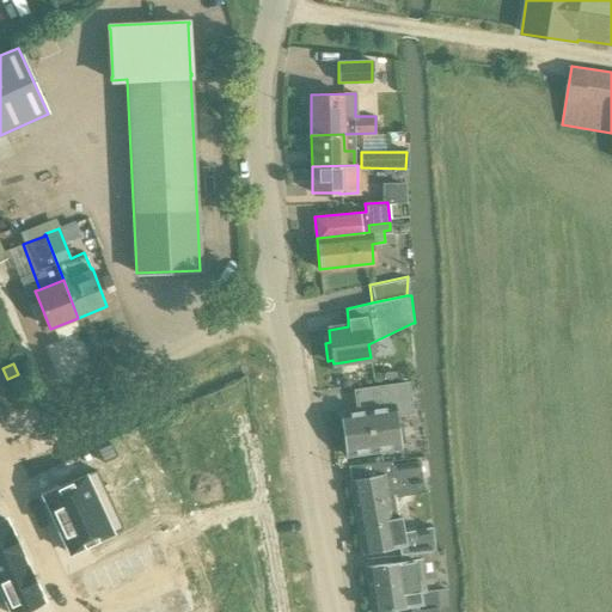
[(363,390),(366,409),(341,412),(347,456),(398,448),(398,444),(403,442),(401,426),(396,427),(393,415),(410,412),(407,384),(363,390)]
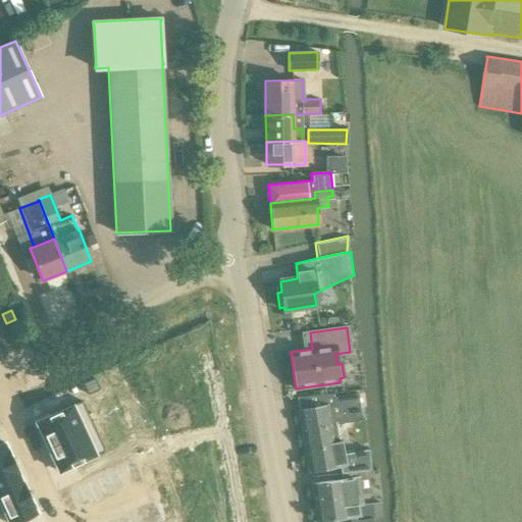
[(186,351),(145,359),(159,426),(201,418),(208,416),(195,349),(186,351)]
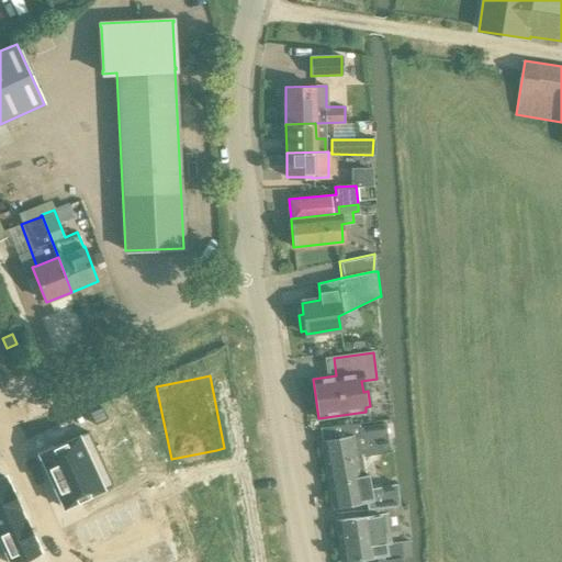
[(148,394),(134,397),(136,406),(149,403),(148,394)]
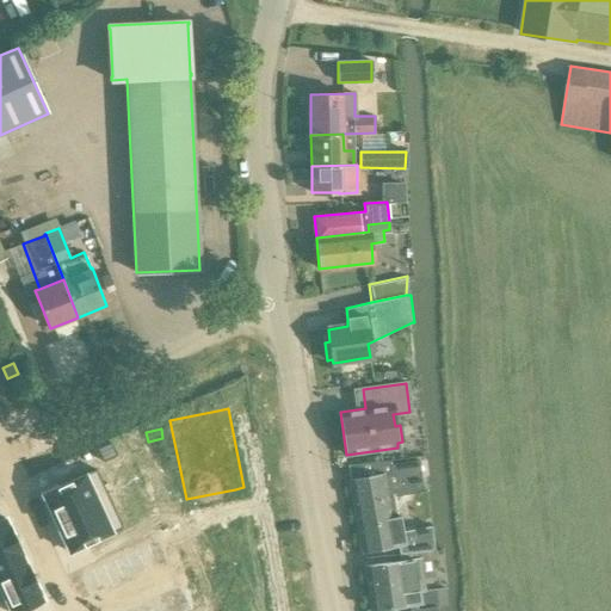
[(162,438),(148,442),(149,451),(165,449),(162,438)]
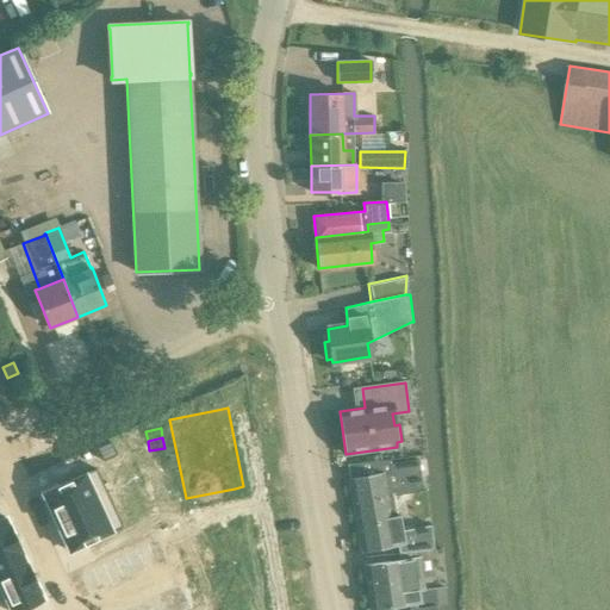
[(110,442),(97,448),(103,461),(116,455),(110,442)]
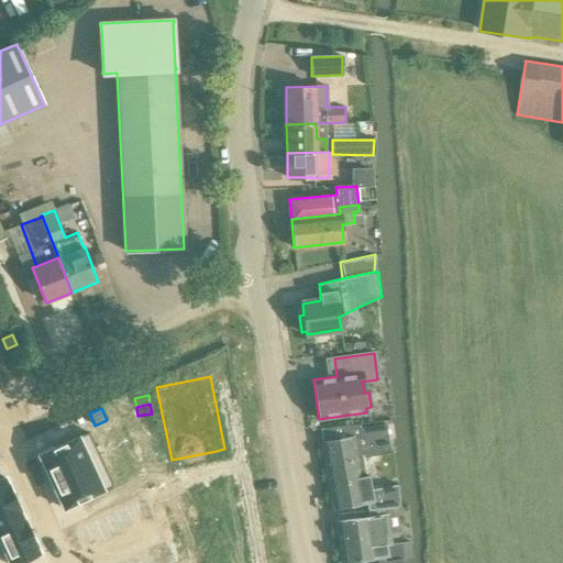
[(153,418),(139,421),(141,430),(154,428),(153,418)]
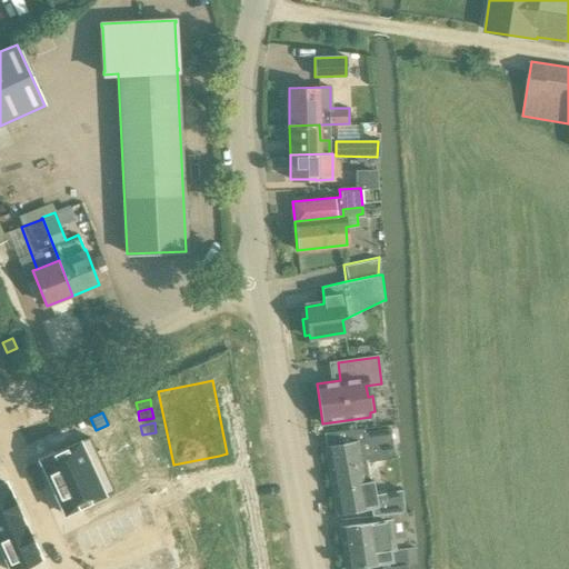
[(325,435),(323,435),(326,447),(333,489),(353,485),(371,481),(368,462),(382,460),(393,458),(390,429),(363,432),(362,429),(355,430),(325,435)]
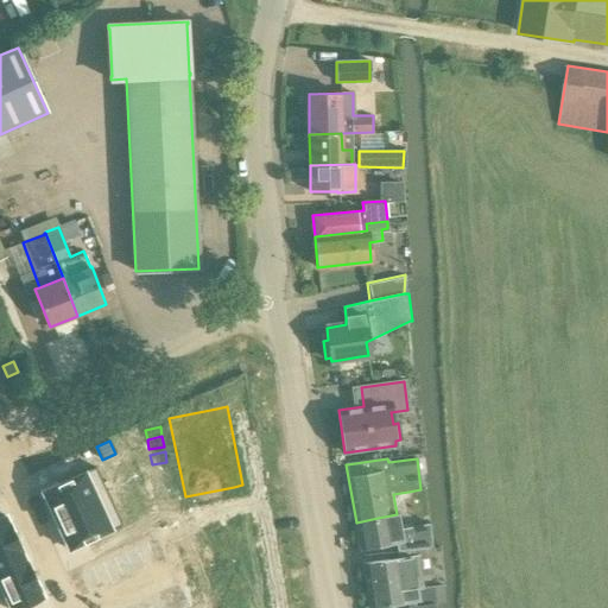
[(166,462),(152,464),(154,475),(169,472),(166,462)]
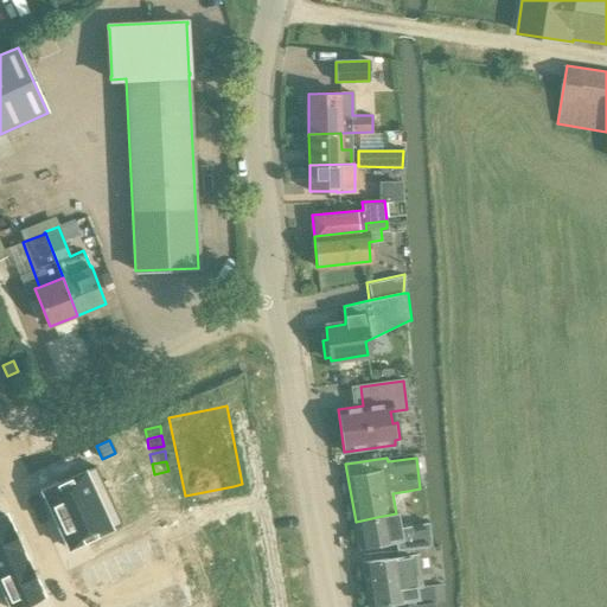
[(95,466),(42,491),(55,521),(108,496),(95,466)]
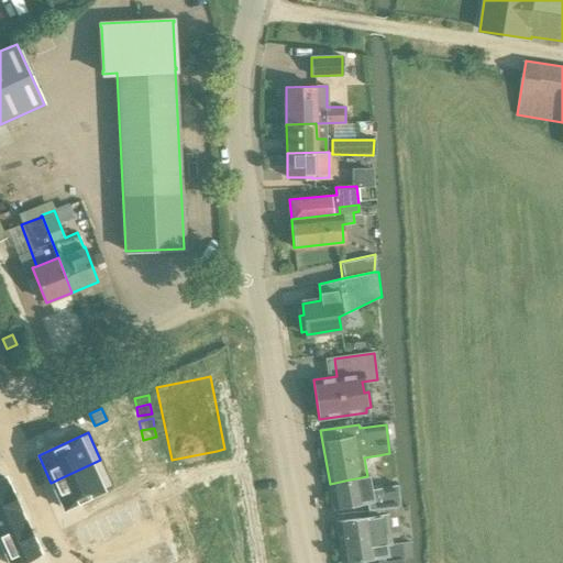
[(157,443),(144,445),(145,455),(159,452),(157,443)]
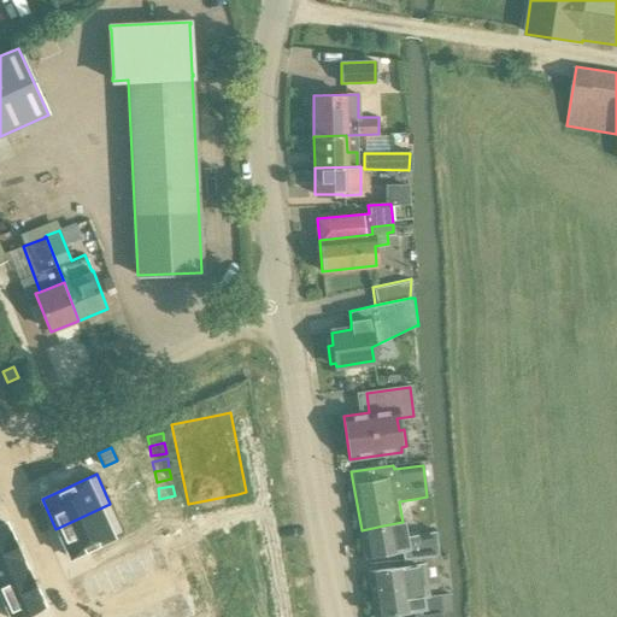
[(175,495),(159,499),(162,509),(177,505),(175,495)]
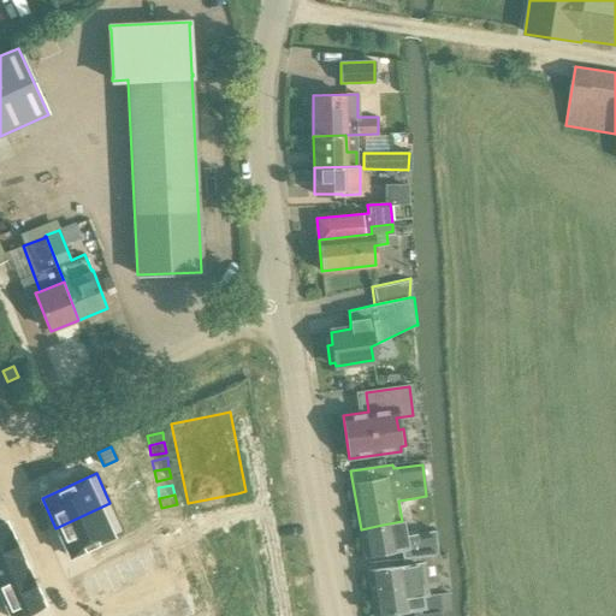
[(110,503),(55,528),(70,557),(124,532),(110,503)]
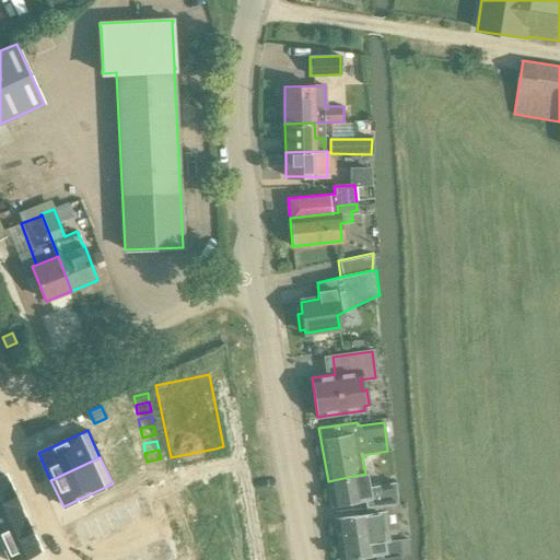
[(348,477),(328,481),(333,504),(364,498),(365,508),(384,505),(395,504),(396,504),(394,481),(370,487),(368,473),(366,474),(365,474),(348,477)]
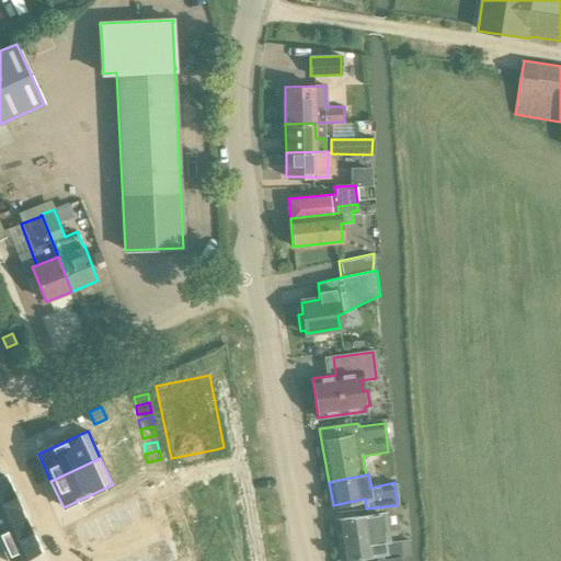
[(6,476),(0,478),(0,523),(23,513),(6,476)]
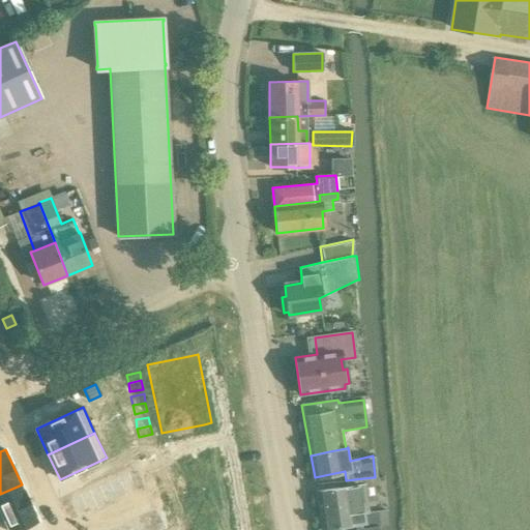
[(347,487),(316,492),(319,507),(348,503),(350,513),(363,511),(369,510),(369,512),(382,510),(384,510),(384,507),(387,507),(385,487),(384,477),(376,478),(375,477),(374,477),(363,478),(346,480),(347,487)]
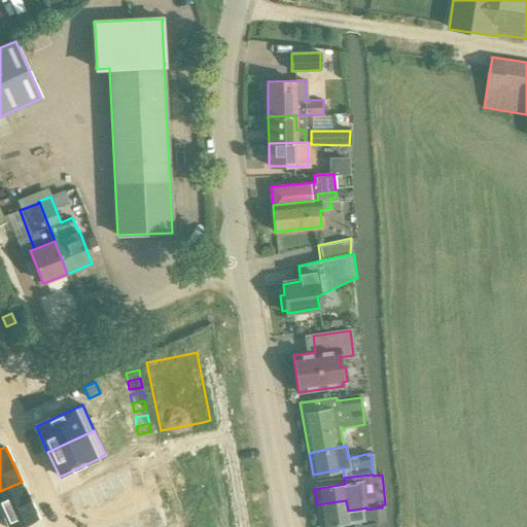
[(22,482),(0,491),(0,507),(8,526),(16,526),(37,518),(22,482)]
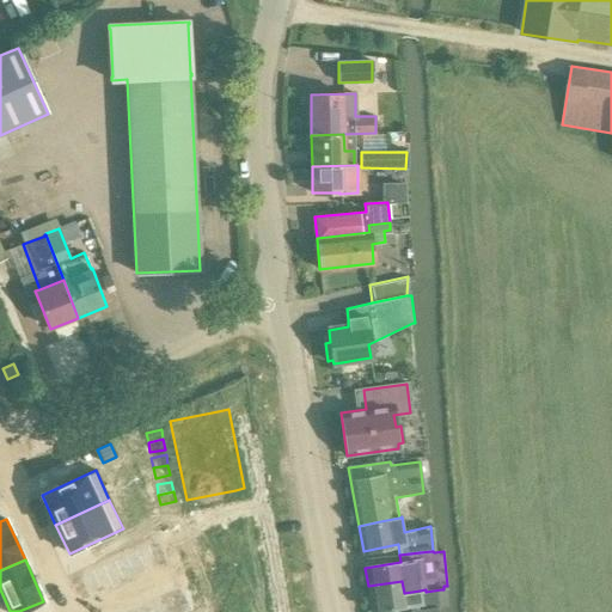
[(402,581),(368,586),(372,611),(378,610),(378,611),(417,611),(417,610),(416,607),(416,605),(422,604),(421,598),(420,591),(404,593),(402,581)]
